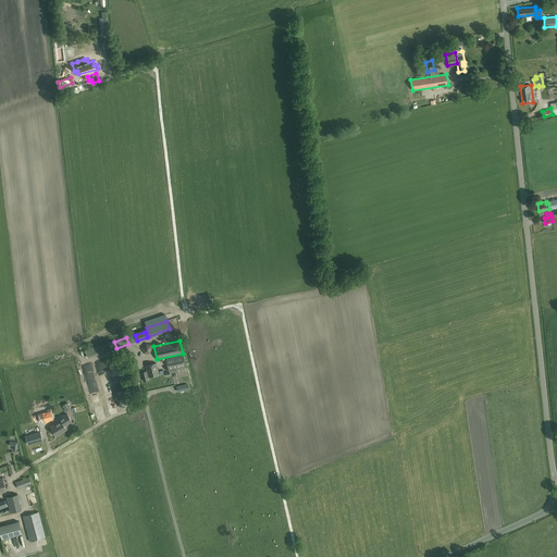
[(104,344),(86,349),(88,357),(107,351),(104,344)]
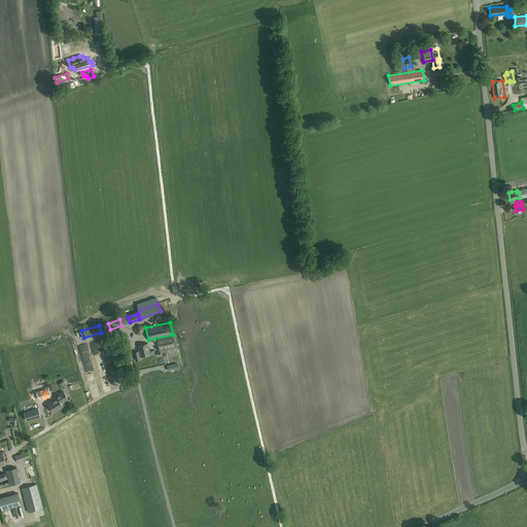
[(137,336),(143,334),(141,326),(135,328),(137,336)]
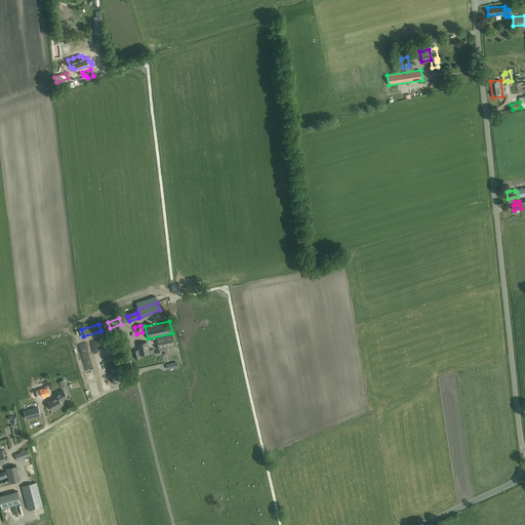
[(159,350),(175,346),(172,334),(157,338),(159,350)]
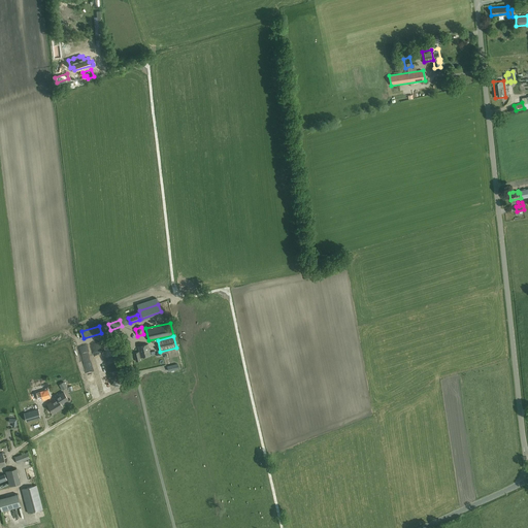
[(138,345),(139,351),(134,353),(136,361),(140,360),(140,357),(151,354),(147,343),(138,345)]
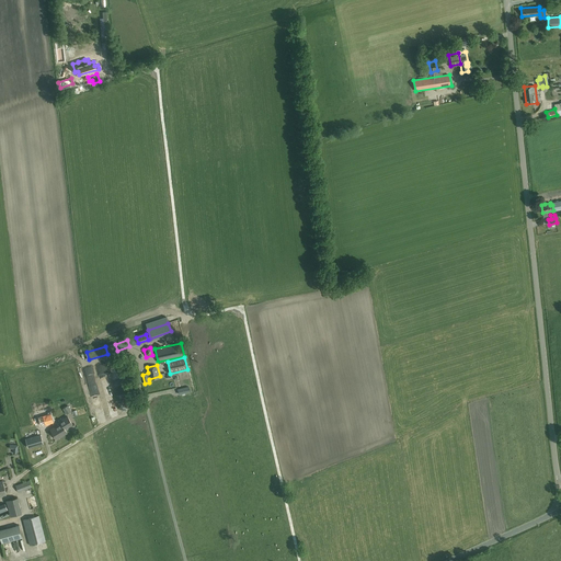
[(119,369),(110,370),(114,397),(124,396),(119,369)]
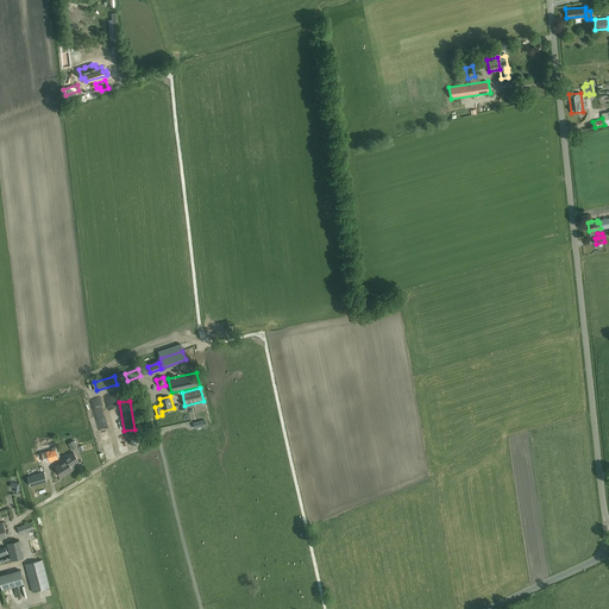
[(102,414),(95,415),(101,441),(105,440),(104,435),(106,435),(102,414)]
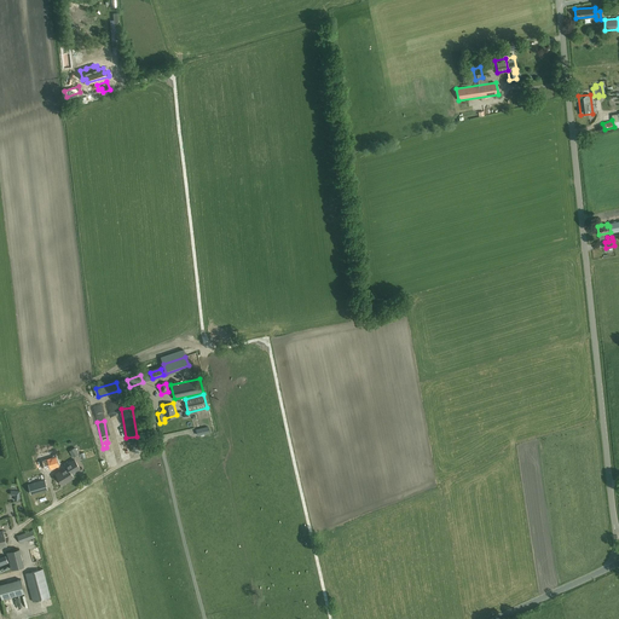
[(115,428),(121,455),(127,452),(121,427),(115,428)]
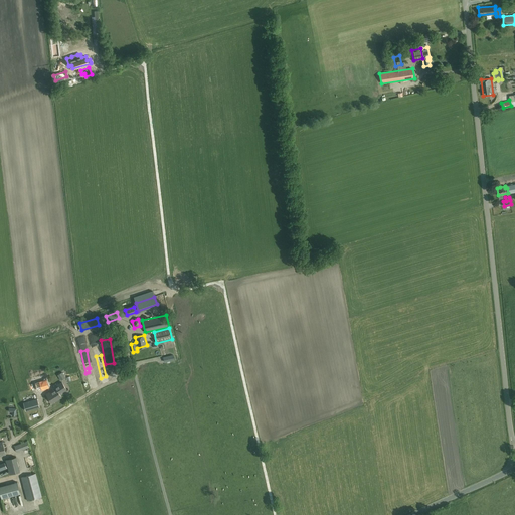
[(174,359),(173,355),(163,357),(164,362),(165,362),(167,361),(167,363),(170,362),(169,361),(174,359)]
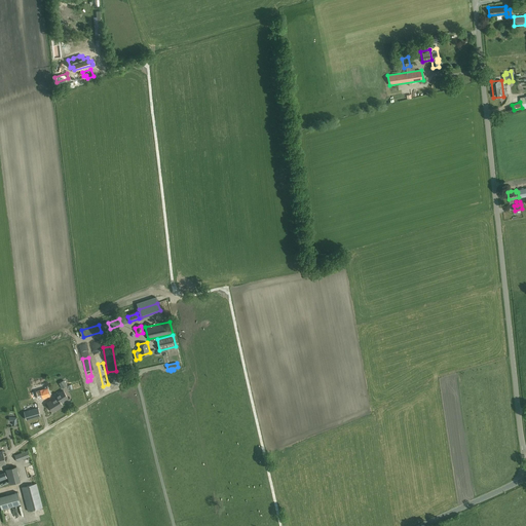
[(96,381),(88,383),(90,391),(98,389),(96,381)]
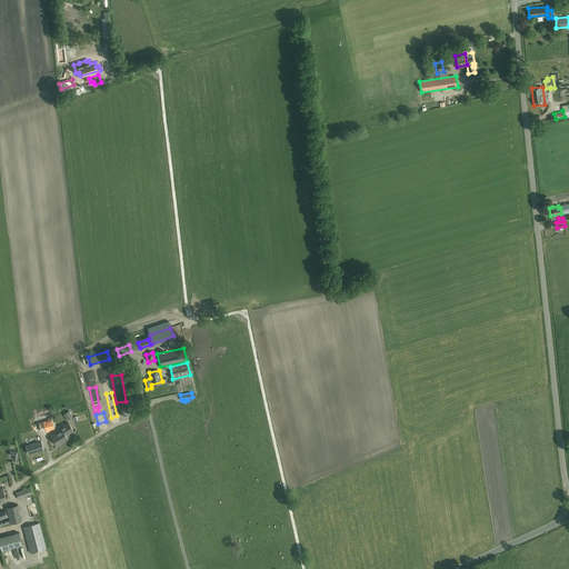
[(52,419),(39,422),(41,431),(55,428),(52,419)]
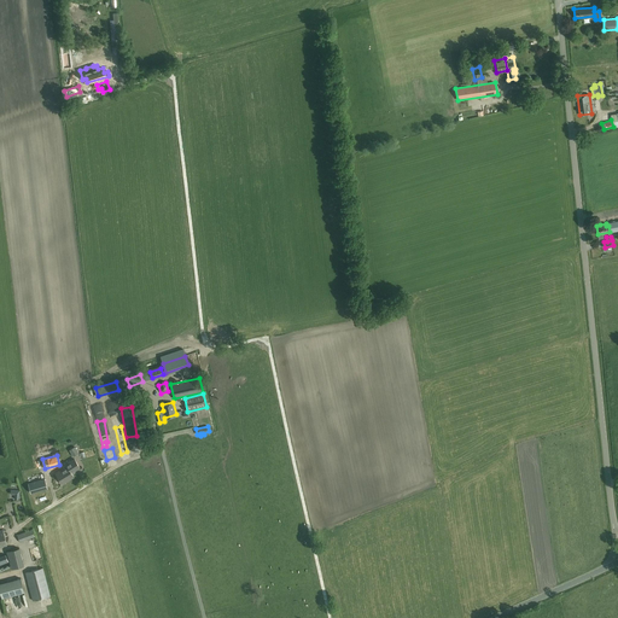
[(66,466),(56,473),(62,484),(74,477),(71,472),(80,467),(74,459),(65,464),(66,466)]
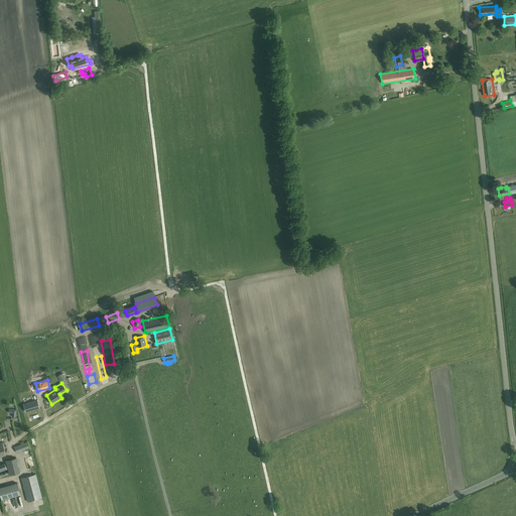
[(39,407),(37,399),(23,403),(25,411),(39,407)]
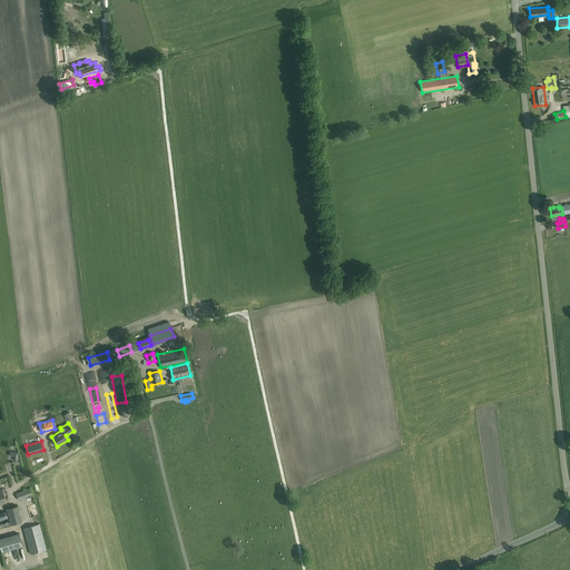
[(19,453),(9,453),(10,460),(13,460),(13,464),(19,464),(19,453)]
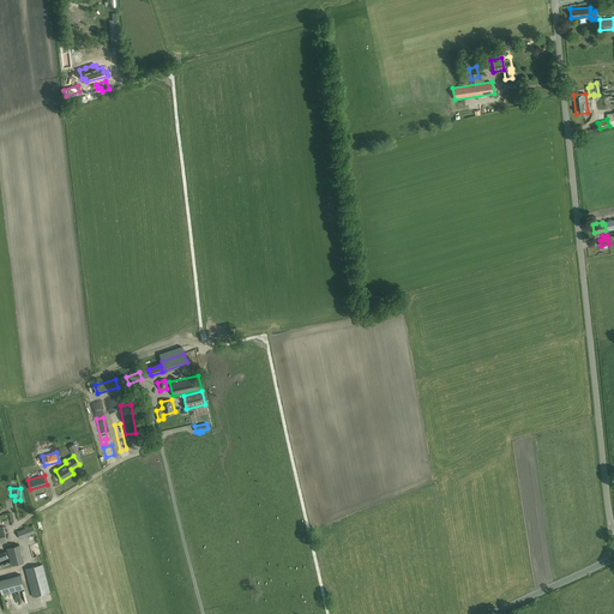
[(35,533),(31,525),(17,531),(19,539),(35,533)]
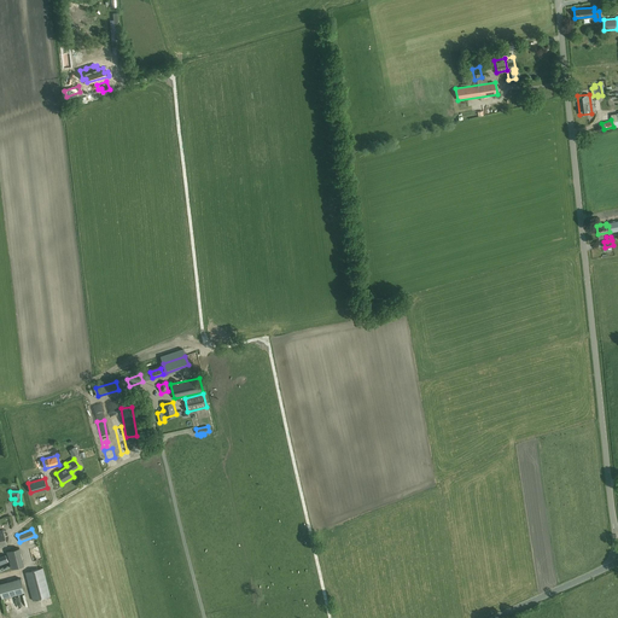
[(11,569),(23,565),(19,548),(7,552),(11,569)]
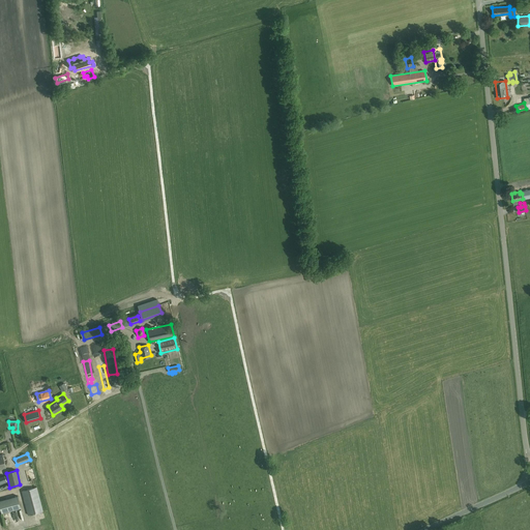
[(36,487),(22,491),(28,514),(42,511),(36,487)]
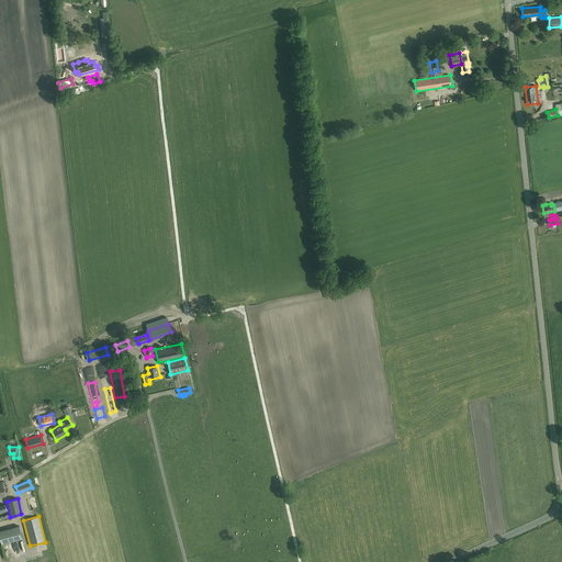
[(0,530),(0,538),(1,544),(22,539),(19,526),(0,530)]
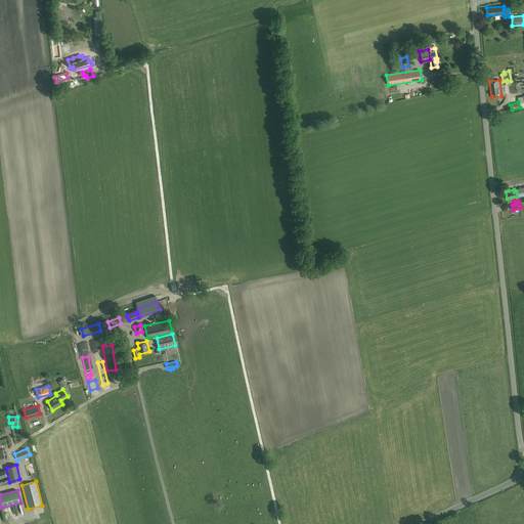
[(6,519),(14,517),(14,515),(17,514),(16,509),(5,512),(6,519)]
